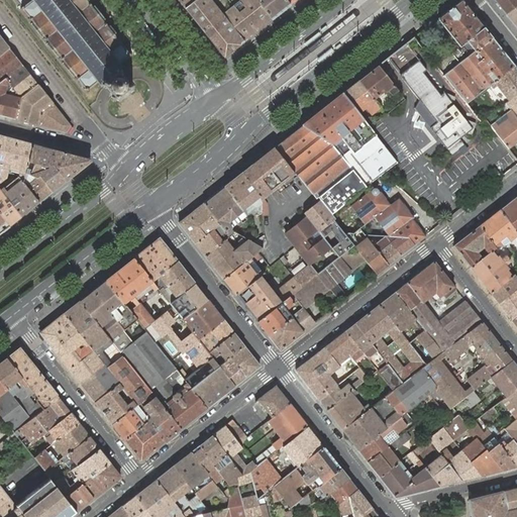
[(83,88),(85,90),(86,89),(87,90),(89,89),(88,88),(97,81),(99,84),(102,84),(103,86),(105,85),(106,85),(107,86),(108,86),(110,89),(113,93),(113,94),(113,95),(114,95),(112,97),(115,102),(118,99),(120,98),(119,95),(124,91),(128,88),(130,90),(132,88),(135,86),(132,82),(129,83),(128,83),(128,82),(127,82),(124,78),(121,75),(122,74),(121,74),(121,73),(122,71),(121,69),(121,66),(119,64),(128,57),(129,58),(131,57),(130,55),(131,54),(129,52),(128,53),(127,52),(127,53),(122,46),(122,45),(121,44),(123,43),(121,41),(120,42),(118,39),(120,38),(109,25),(107,27),(105,24),(107,23),(105,21),(104,22),(102,20),(104,18),(94,5),(92,7),(90,5),(91,4),(90,2),(88,3),(86,0),(15,0),(21,7),(20,9),(21,10),(23,9),(29,17),(28,18),(29,20),(31,19),(32,21),(30,23),(40,36),(43,34),(45,37),(43,38),(45,39),(46,38),(48,41),(46,43),(57,56),(59,55),(61,57),(60,58),(61,60),(63,59),(65,61),(62,63),(72,76),(75,74),(77,77),(75,78),(77,80),(78,79),(79,80),(79,79),(84,86),(85,87),(83,88)]
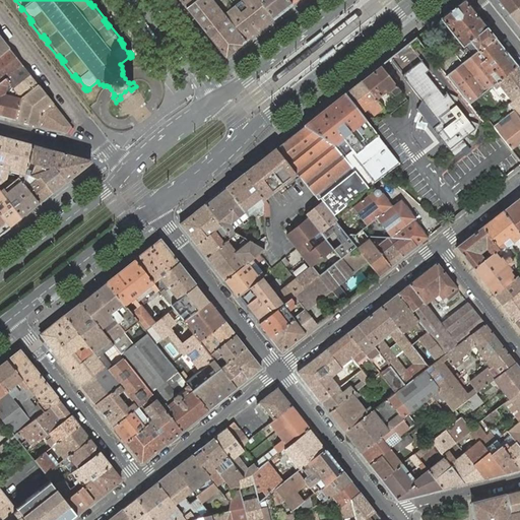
[(257,0),(194,0),(185,7),(224,57),(245,41),(272,19),(257,0)]
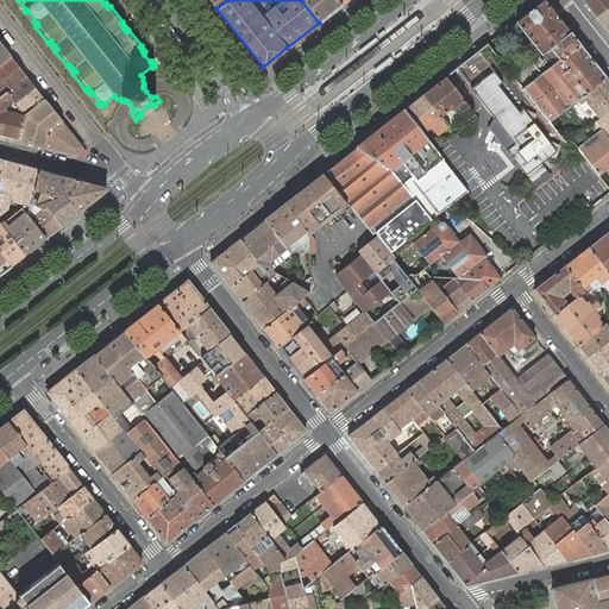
[(301,0),(319,23),(340,5),(336,0),(301,0)]
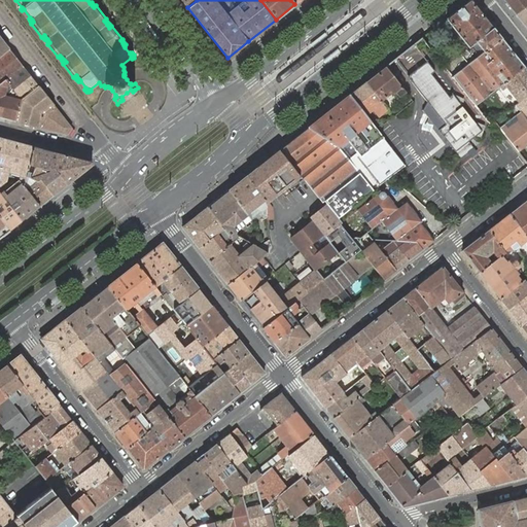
[(470,0),(468,0),(446,19),(454,28),(455,30),(460,35),(461,37),(469,46),(471,44),(476,41),(484,51),(501,38),(470,0)]
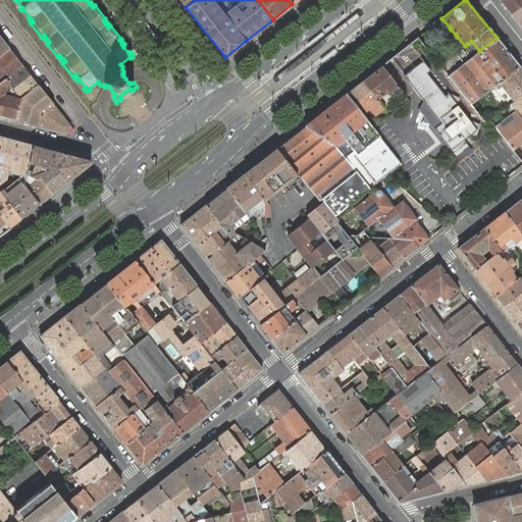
[(521,0),(499,0),(511,13),(521,4),(521,0)]
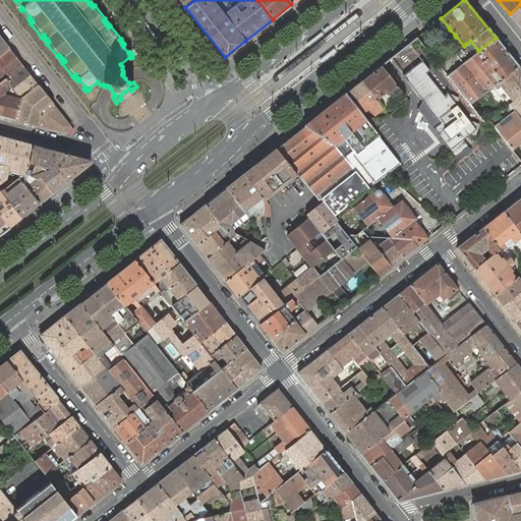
[(520,4),(510,13),(520,27),(520,4)]
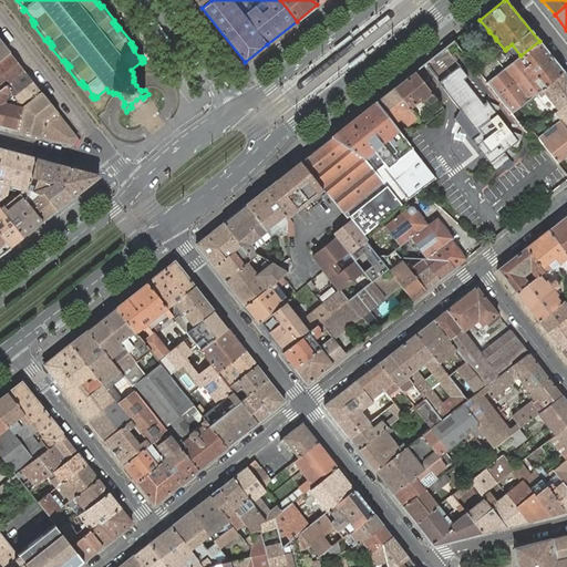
[(486,82),(487,82),(511,113),(537,92),(546,85),(564,71),(539,41),(521,55),(516,60),(492,78),(486,82)]
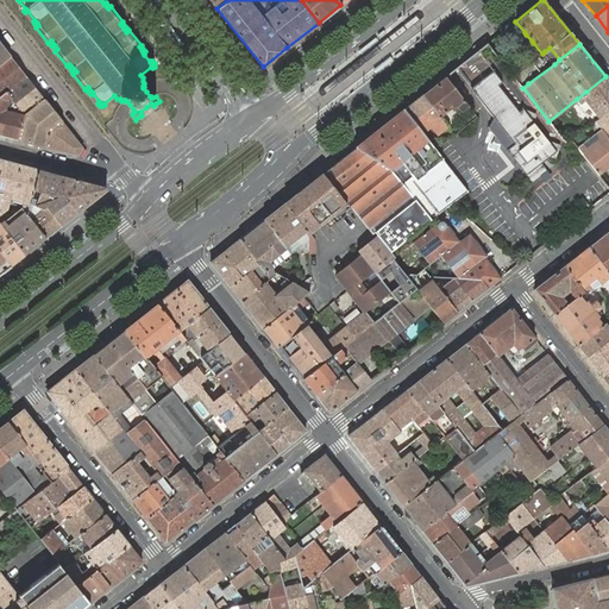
[(0,64),(11,56),(4,48),(0,49),(0,64)]
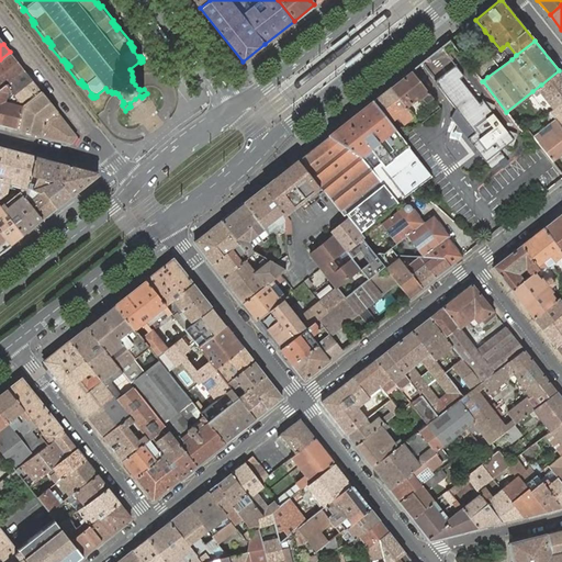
[(512,59),(516,55),(507,44),(503,47),(504,49),(512,59)]
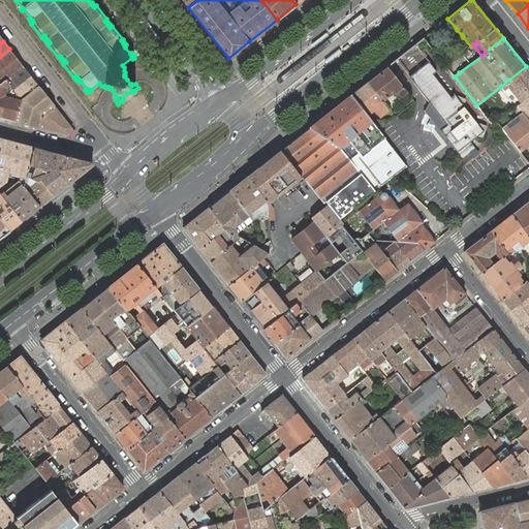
[(468,48),(450,62),(459,72),(481,56),(474,47),(470,50),(468,48)]
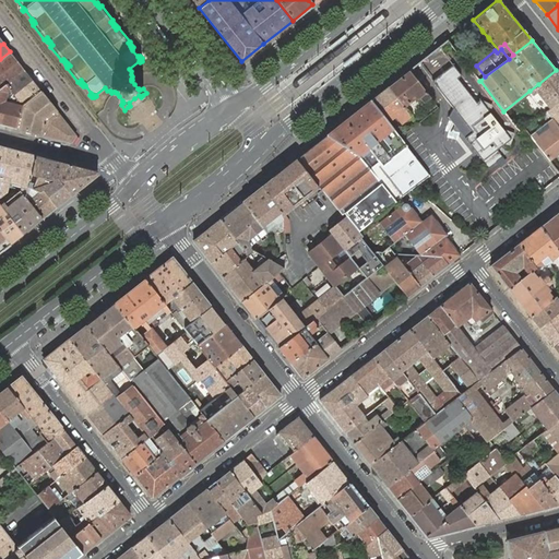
[(24,70),(10,51),(0,59),(0,87),(6,84),(24,70)]
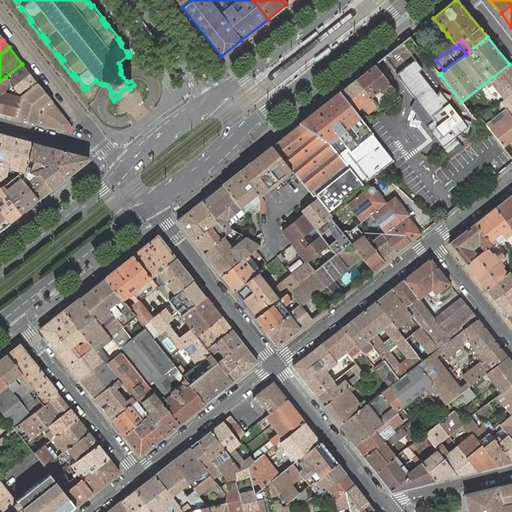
[(426,126),(443,147),(468,127),(440,91),(437,94),(428,83),(419,72),(423,69),(415,60),(396,74),(409,91),(433,121),(426,126)]
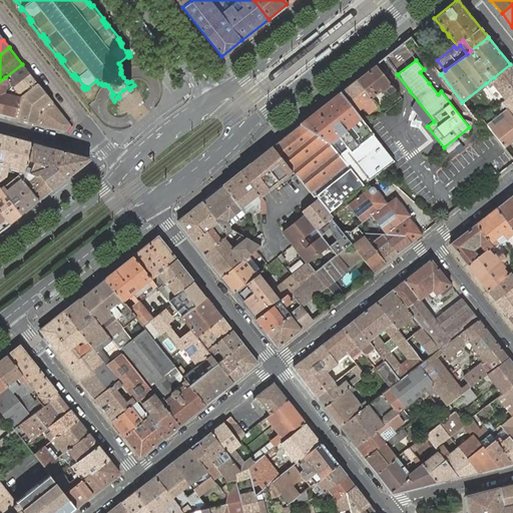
[(37,83),(22,64),(5,77),(0,80),(0,113),(14,117),(37,83)]
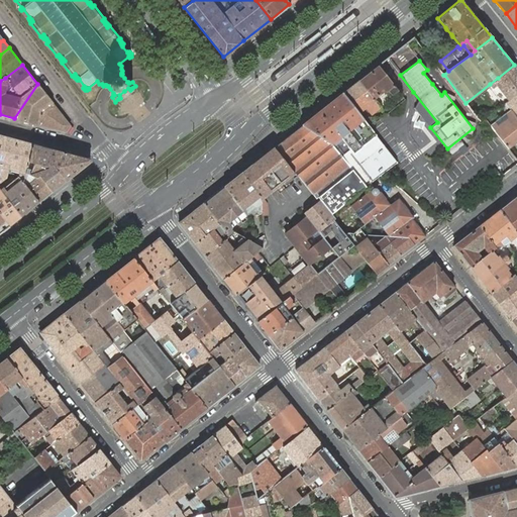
[(516,92),(516,69),(514,65),(498,78),(490,84),(493,88),(497,85),(500,89),(502,92),(505,96),(502,99),(505,102),(516,92)]
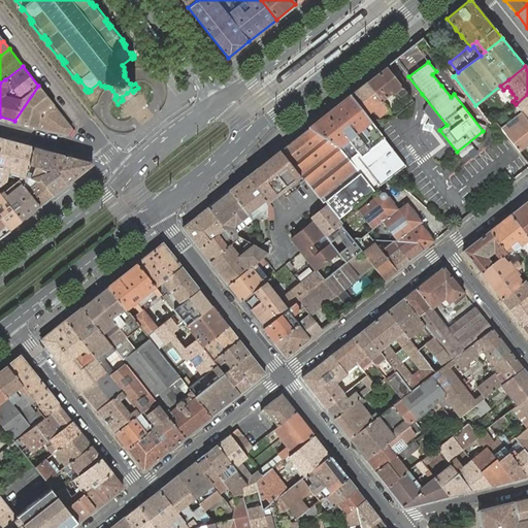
[(386,67),(366,81),(381,100),(392,92),(395,92),(400,97),(406,92),(386,67)]
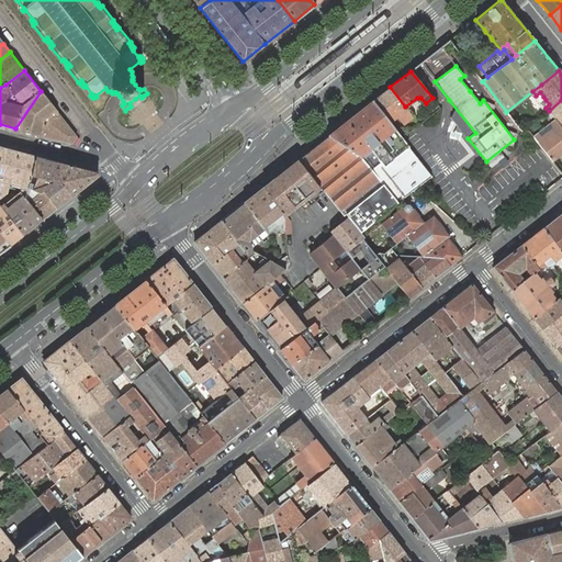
[(390,87),(372,101),(390,123),(403,112),(408,119),(412,116),(406,109),(405,107),(390,87)]
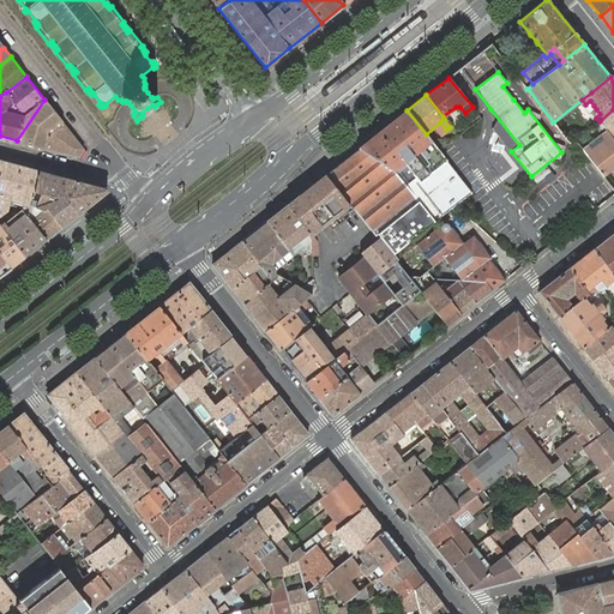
[(62,122),(44,100),(17,140),(47,149),(50,133),(62,122)]
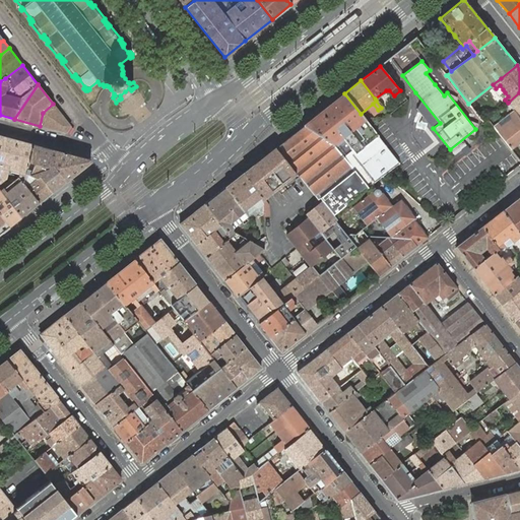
[(519,92),(508,103),(512,109),(516,106),(519,110),(519,92)]
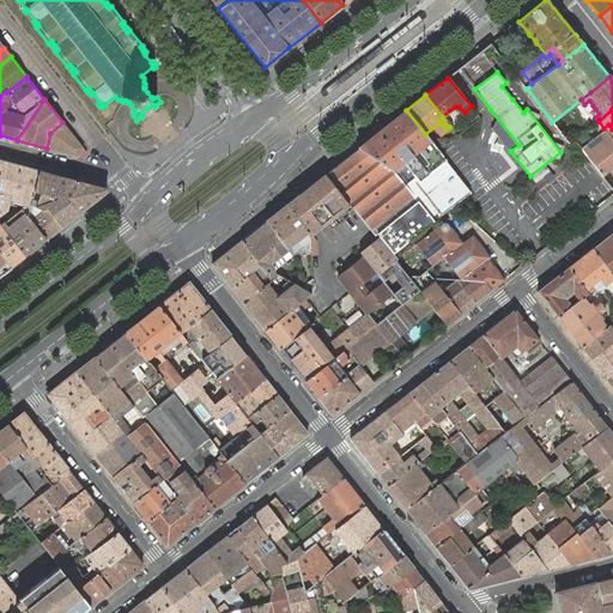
[(469,193),(471,192),(436,149),(425,134),(406,110),(358,149),(325,175),(349,206),(350,207),(354,208),(378,240),(381,242),(382,241),(383,241),(393,253),(434,220),(439,216),(450,207),(469,193)]
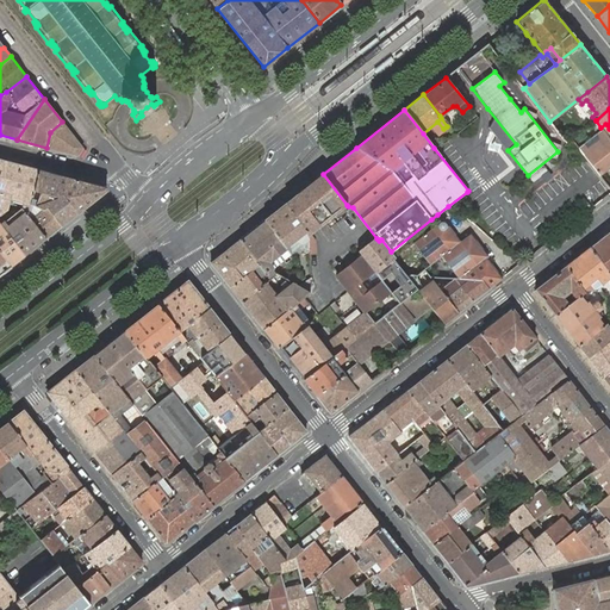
[(452,131),(453,134),(477,116),(474,113),(452,131)]
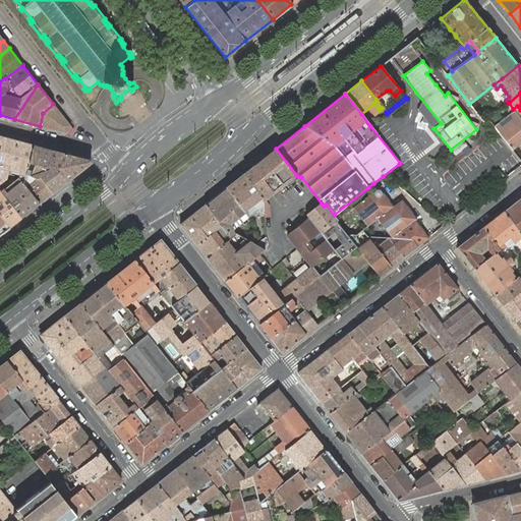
[(43,113),(40,126),(66,133),(71,126),(53,104),(43,113)]
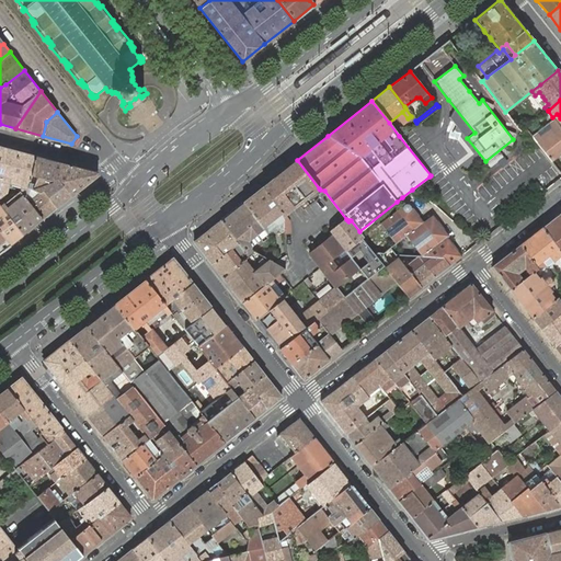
[(537,133),(533,137),(551,161),(558,156),(560,152),(560,128),(554,119),(549,123),(551,126),(554,129),(541,139),(539,136),(537,133)]
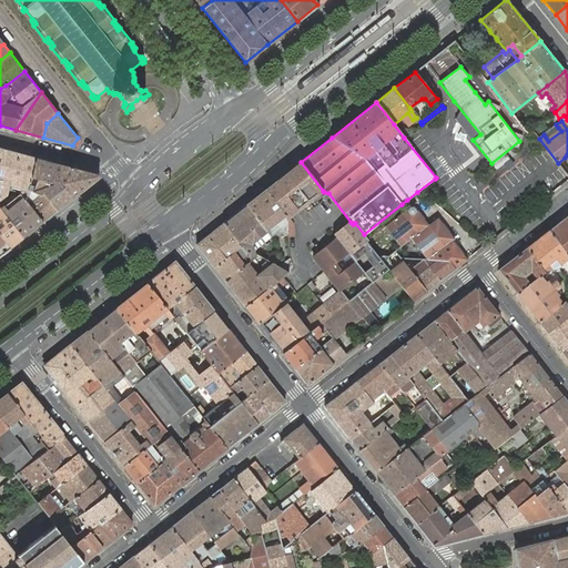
[(561,131),(558,128),(546,138),(548,141),(561,131)]
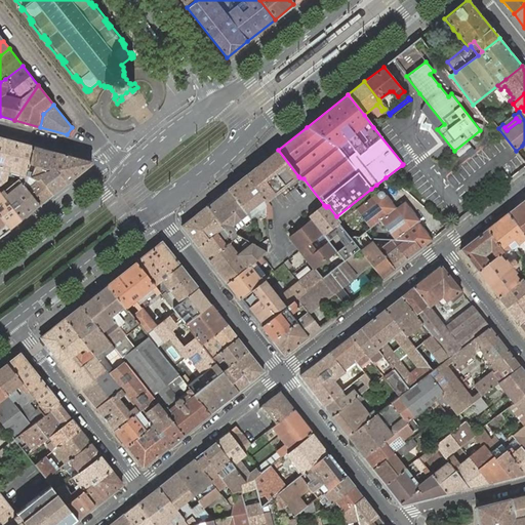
[(0,183),(5,179),(7,173),(8,169),(18,172),(17,177),(21,182),(24,185),(26,175),(29,164),(34,146),(15,142),(0,136),(0,183)]
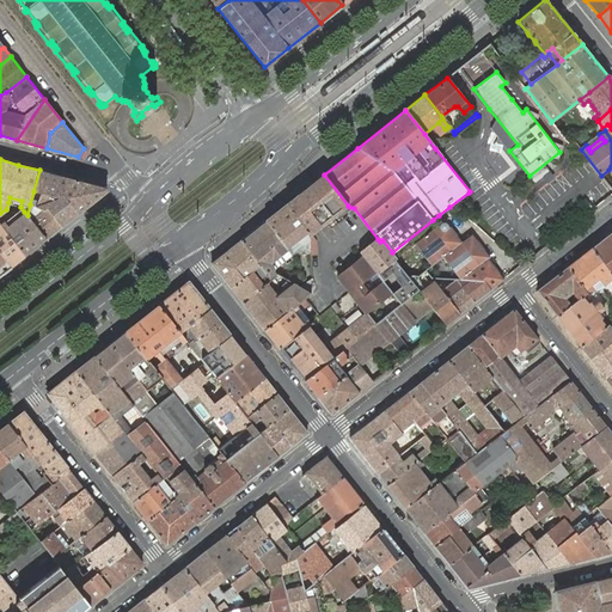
[(106,188),(40,170),(34,191),(57,199),(62,195),(77,214),(106,191),(106,188)]
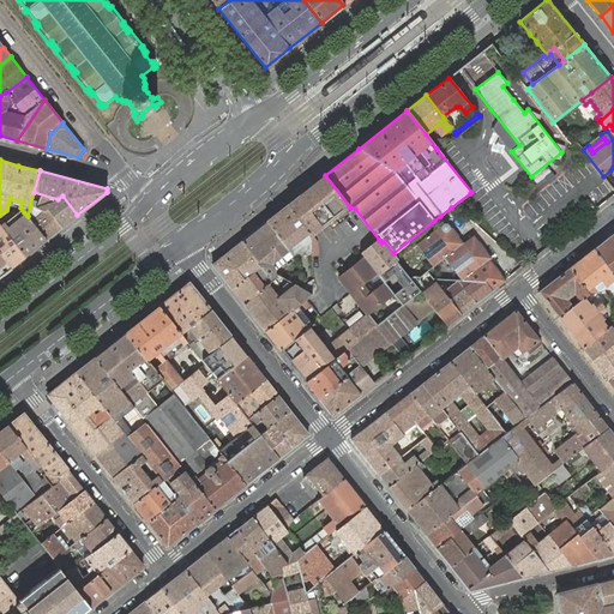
[(306,190),(288,205),(308,232),(309,235),(309,238),(349,206),(325,175),(306,190)]
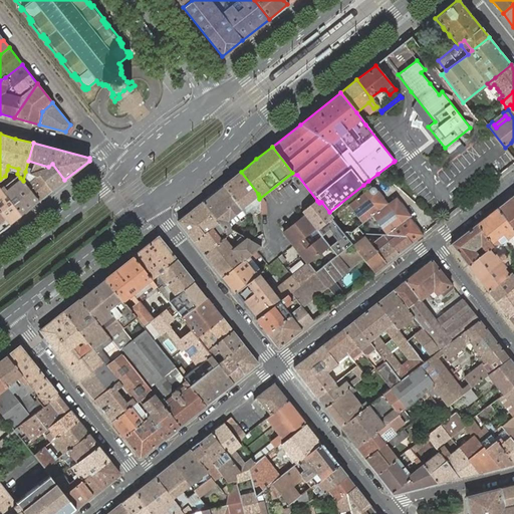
[(38,174),(51,191),(64,180),(52,164),(48,167),(28,161),(25,172),(35,177),(38,174)]
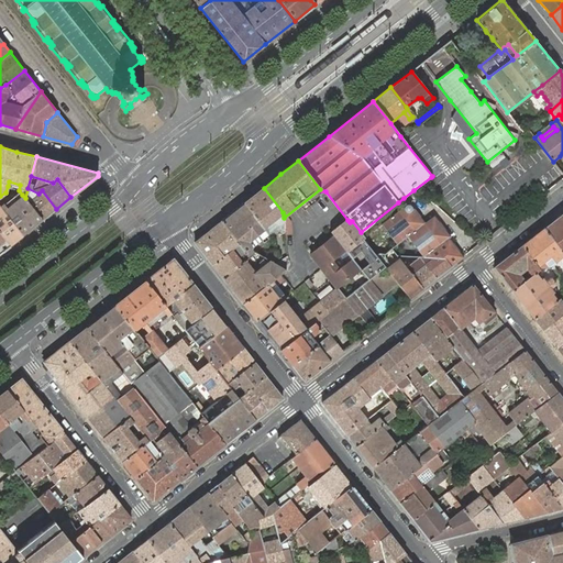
[(25,198),(28,202),(39,194),(28,188),(25,198)]
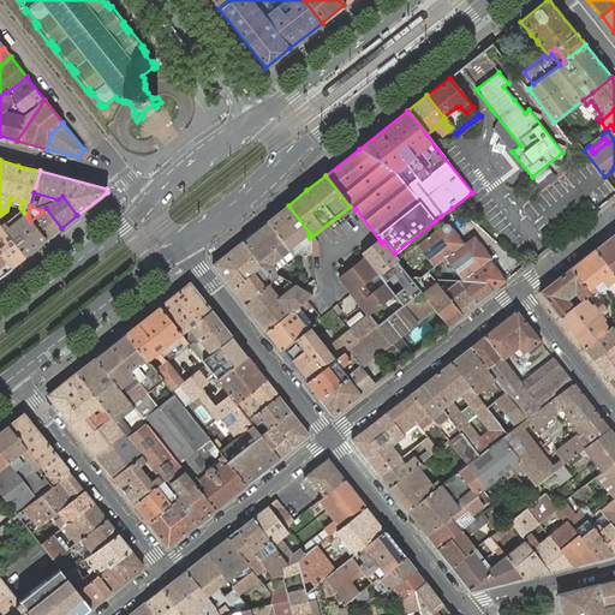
[(288,206),(267,222),(276,234),(288,250),(297,244),(305,246),(310,243),(310,238),(310,236),(309,232),(288,206)]
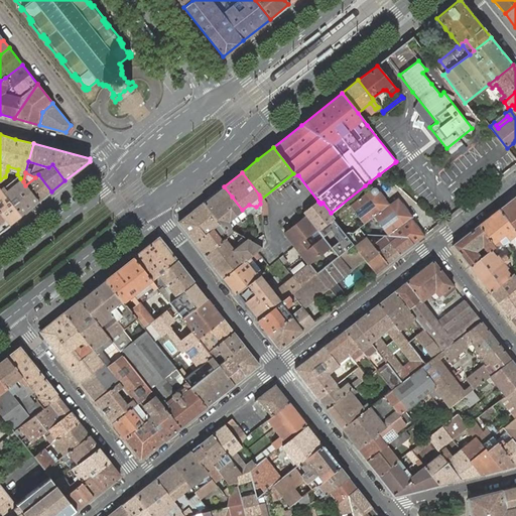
[(0,188),(3,192),(21,216),(38,202),(25,185),(23,181),(20,178),(17,174),(13,177),(17,181),(6,190),(2,186),(0,187),(0,188)]
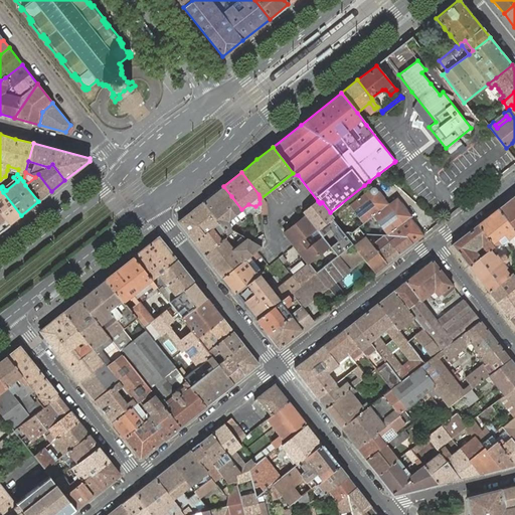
[(25,185),(38,201),(51,191),(38,174),(35,177),(25,185)]
